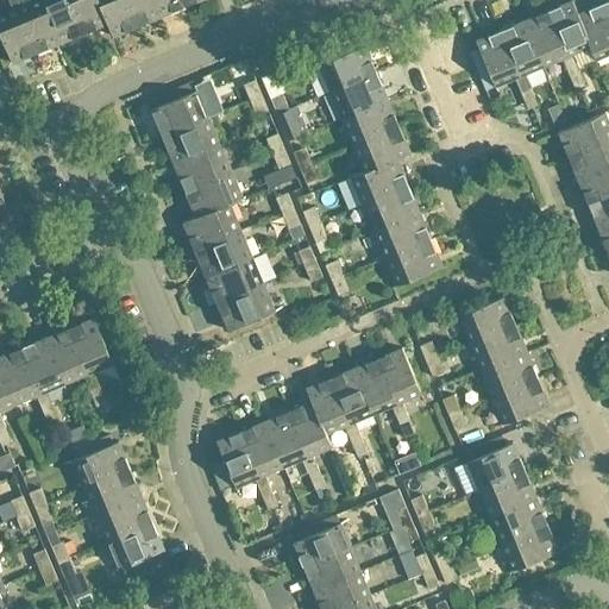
[(20,7),(17,0),(6,0),(11,12),(16,10),(20,7)]
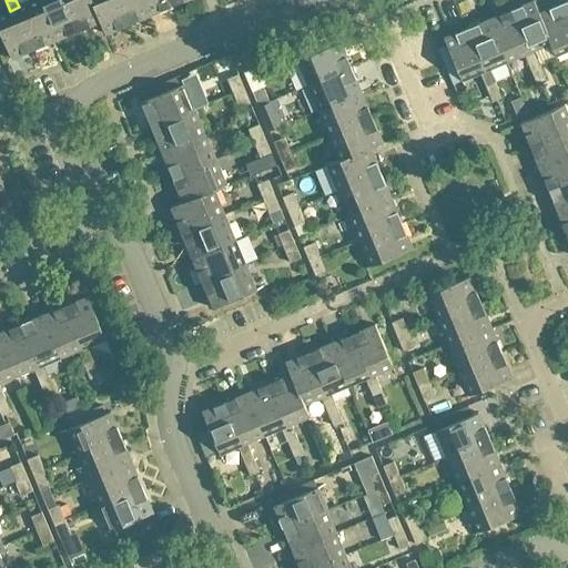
[(37,0),(36,0),(19,7),(14,9),(32,51),(54,42),(37,0)]
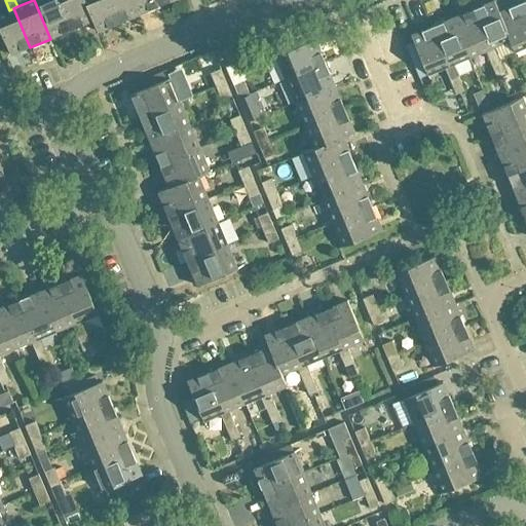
[(59,0),(34,0),(50,39),(71,30),(59,0)]
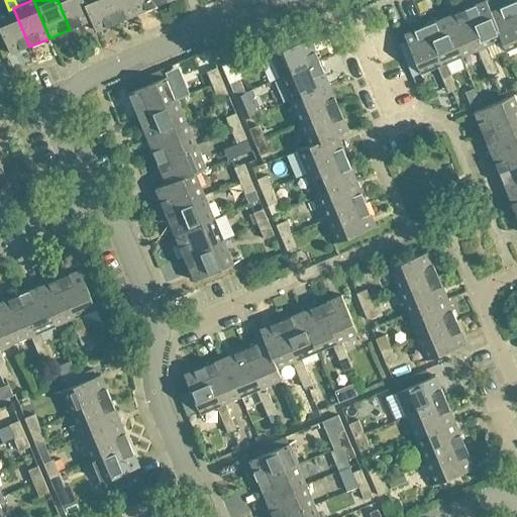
[(90,21),(81,0),(58,0),(70,29),(90,21)]
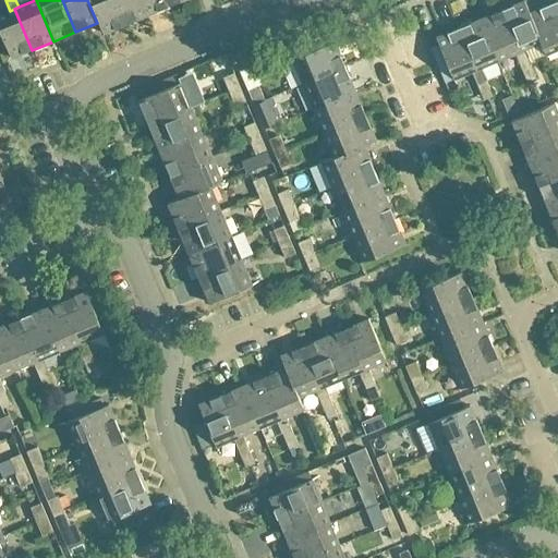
[(113,0),(87,0),(97,23),(101,35),(124,25),(113,0)]
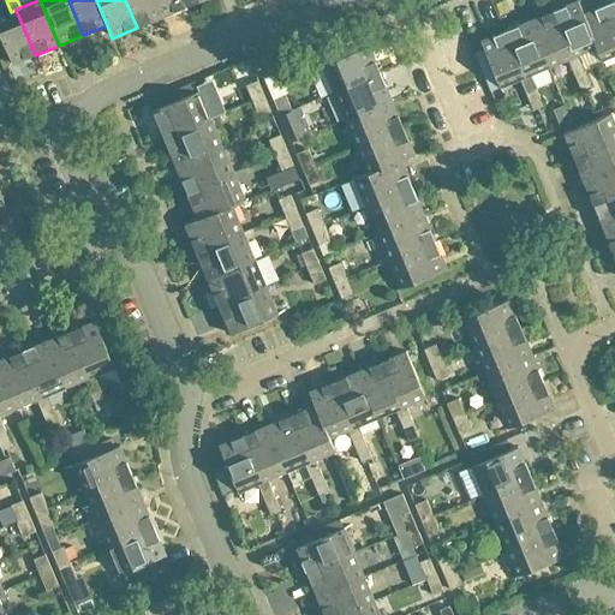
[(153,0),(125,0),(137,28),(161,18),(153,0)]
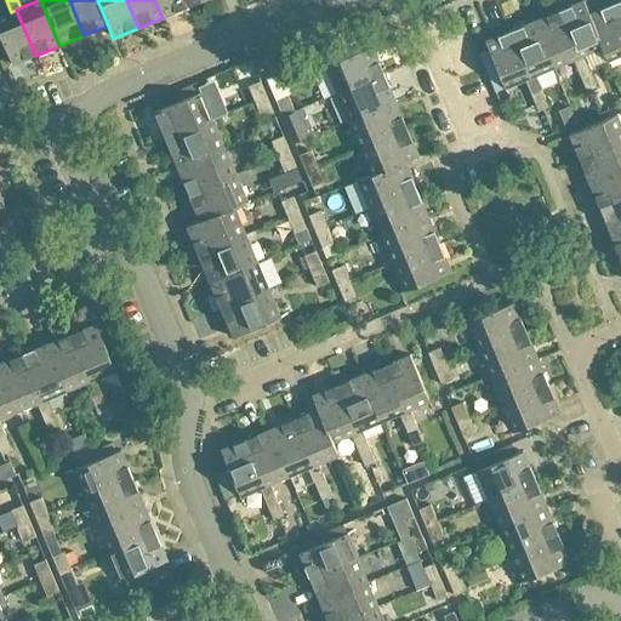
[(183,0),(154,0),(163,18),(187,7),(183,0)]
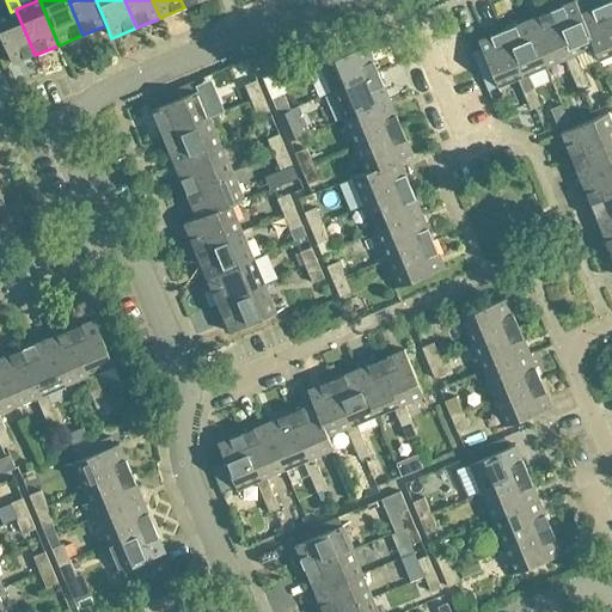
[(598,61),(579,16),(580,16),(574,1),(550,12),(569,57),(574,55),(592,48),(601,72),(603,71),(599,61),(598,61)]
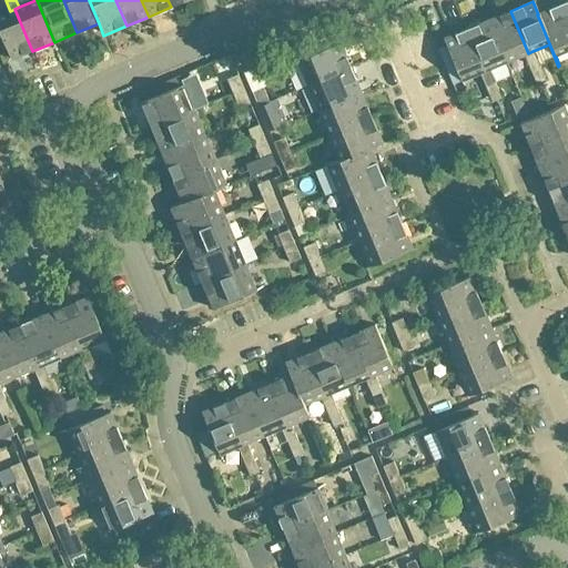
[(567,24),(559,4),(538,14),(537,14),(555,57),(556,57),(567,51),(567,24)]
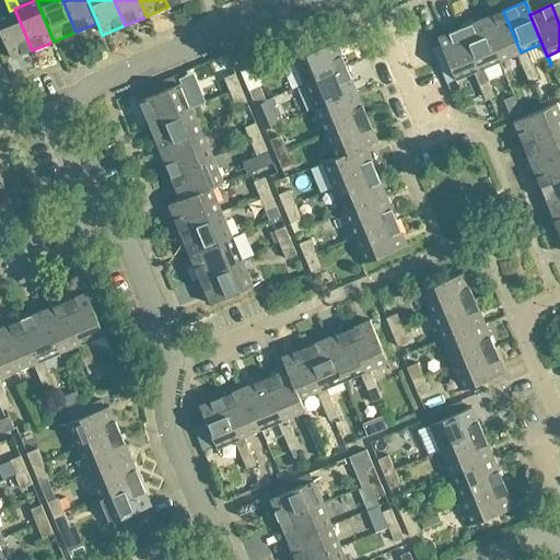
[(32,50),(14,9),(10,11),(0,14),(0,36),(10,60),(32,50)]
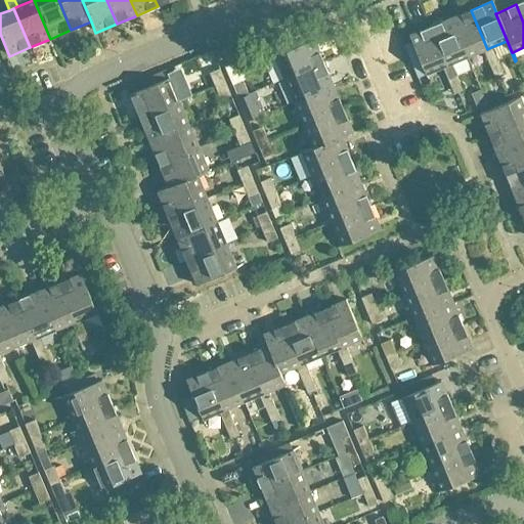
[(487,49),(471,10),(450,18),(467,57),(482,51),(487,49)]
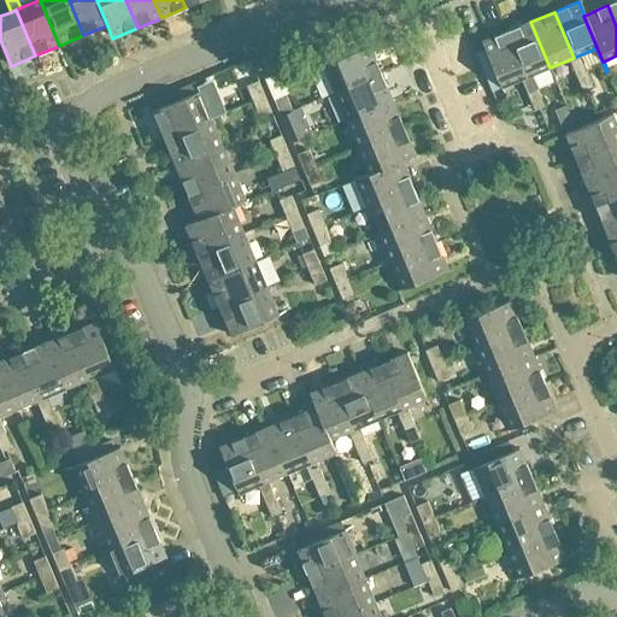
[(550,68),(530,22),(506,31),(526,77),(530,76),(550,68)]
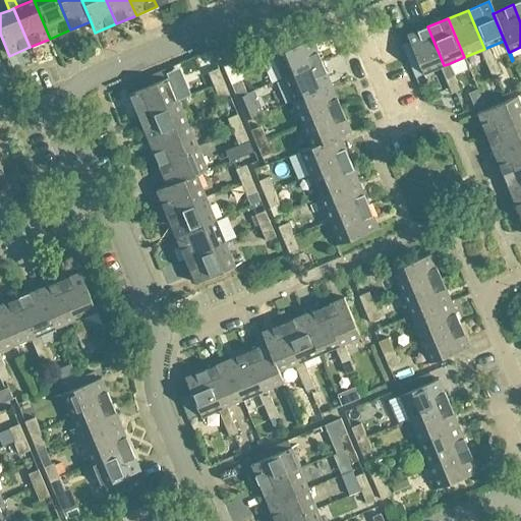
[(423,74),(440,67),(444,65),(427,26),(406,36),(426,82),(423,74)]
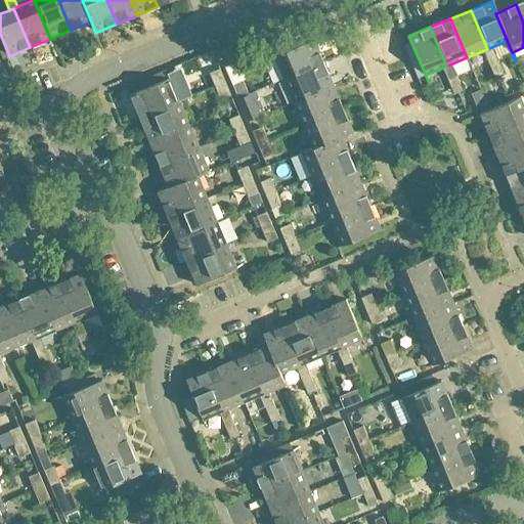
[(311,34),(315,45),(334,40),(330,28),(311,34)]
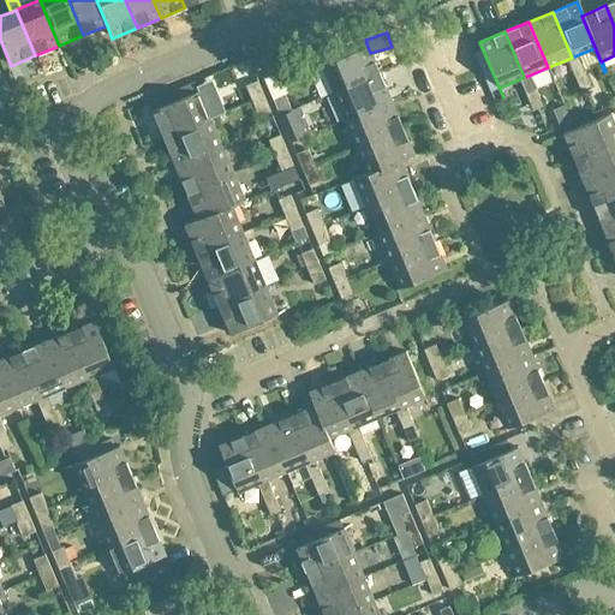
[(378,75),(366,47),(311,70),(312,71),(321,67),(333,94),(378,75)]
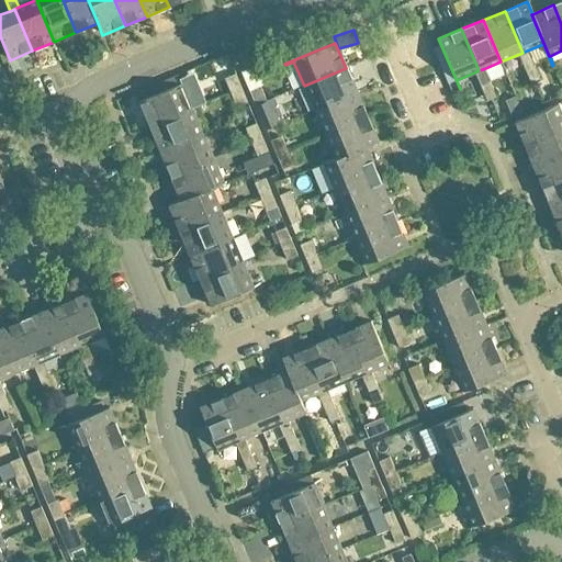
[(532,66),(527,51),(523,53),(517,55),(524,69),(532,66)]
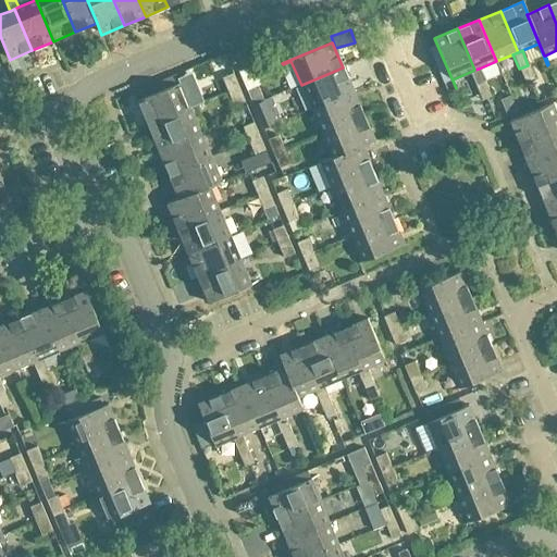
[(534,79),(528,65),(519,69),(525,83),(534,79)]
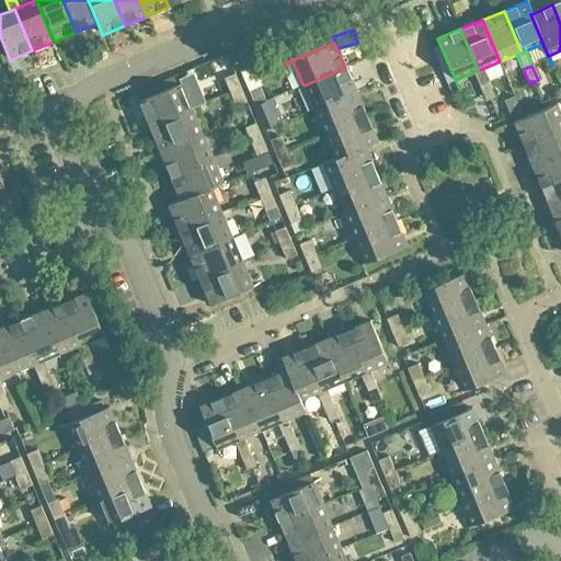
[(355,93),(345,68),(304,86),(313,110),(355,93)]
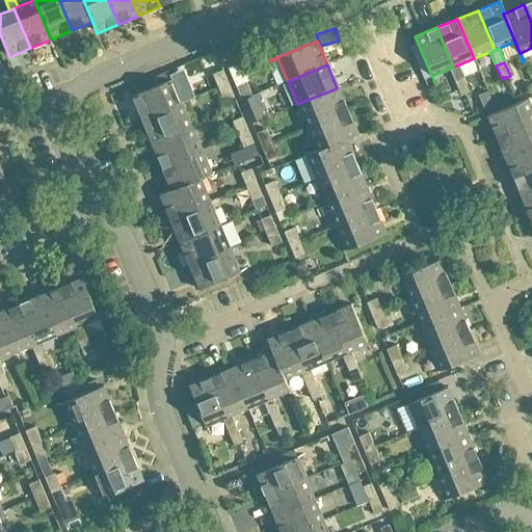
[(462,79),(457,65),(453,67),(449,69),(454,83),(462,79)]
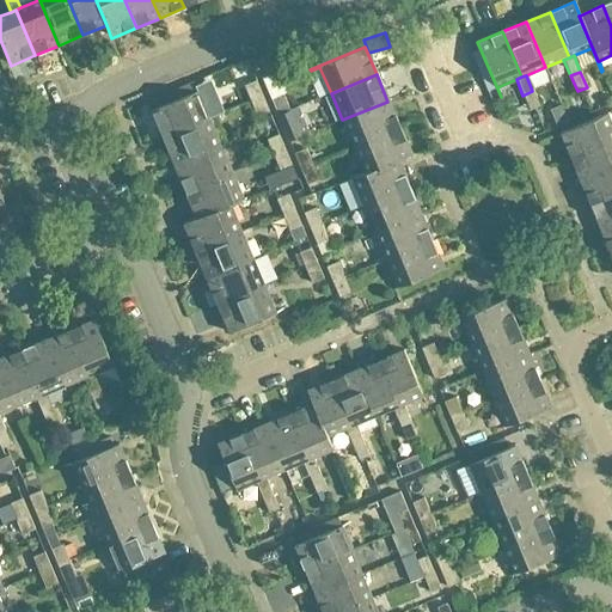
[(261,97),(255,81),(244,86),(250,102),(261,97)]
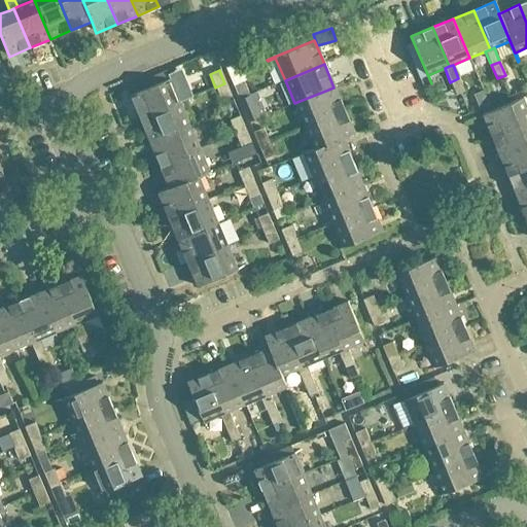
[(143,90),(168,79),(165,72),(140,81),(143,90)]
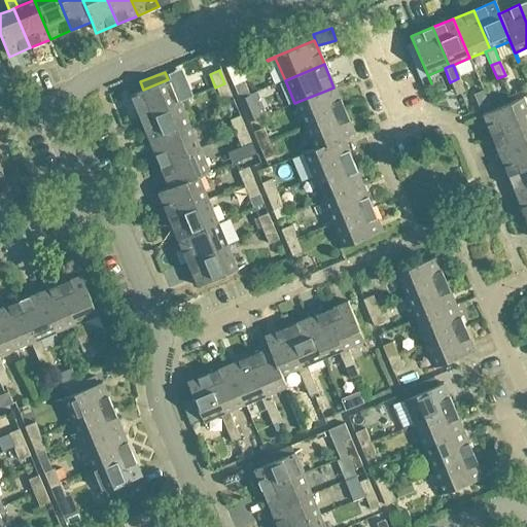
[(178,103),(190,98),(180,74),(168,79),(143,90),(129,95),(139,119),(178,103)]
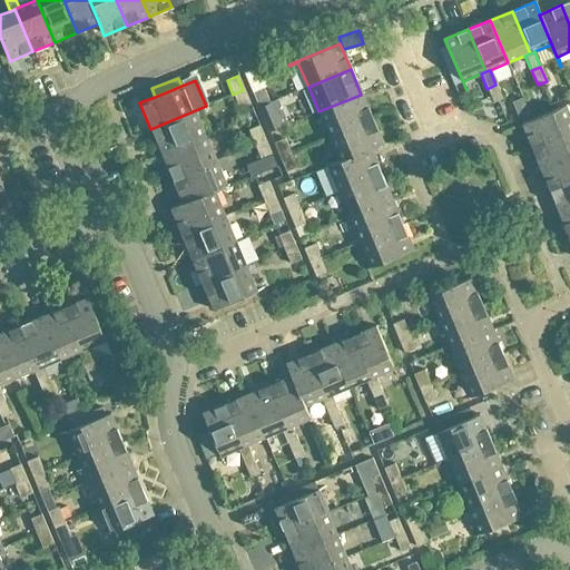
[(502,100),(495,85),(487,89),(493,104),(502,100)]
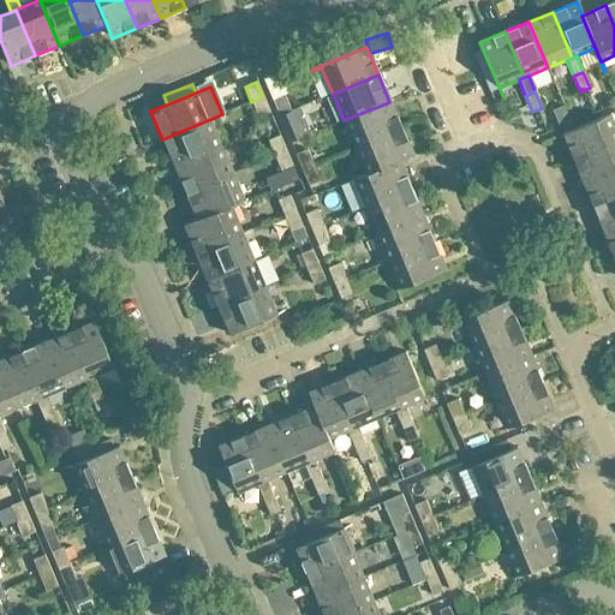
[(290,112),(284,96),(272,101),(278,117),(290,112)]
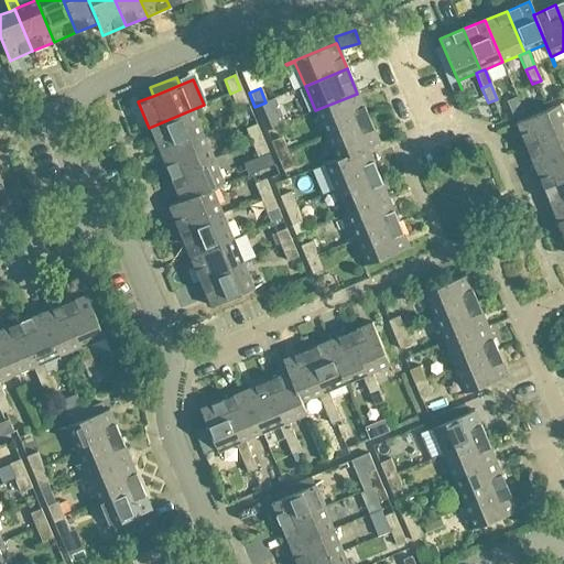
[(247,104),(240,89),(230,94),(236,108),(247,104)]
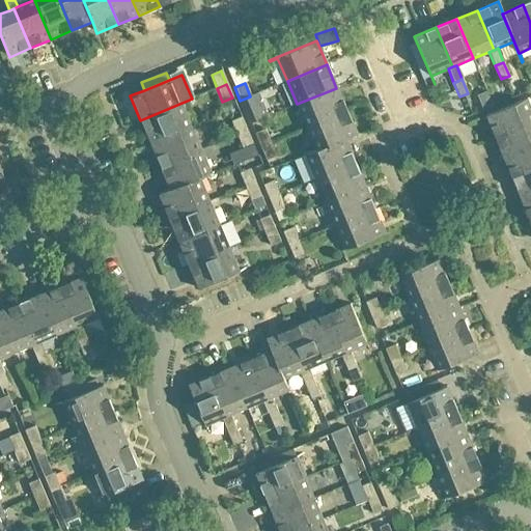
[(346,111),(341,101),(336,88),(297,104),(307,128),(346,111)]
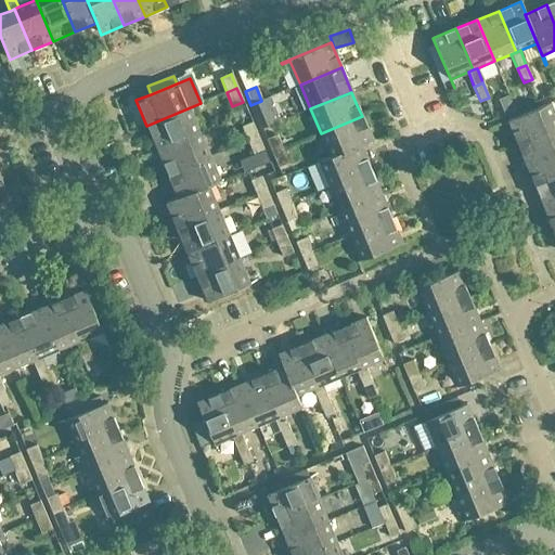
[(268,115),(263,105),(261,101),(250,105),(257,119),(268,115)]
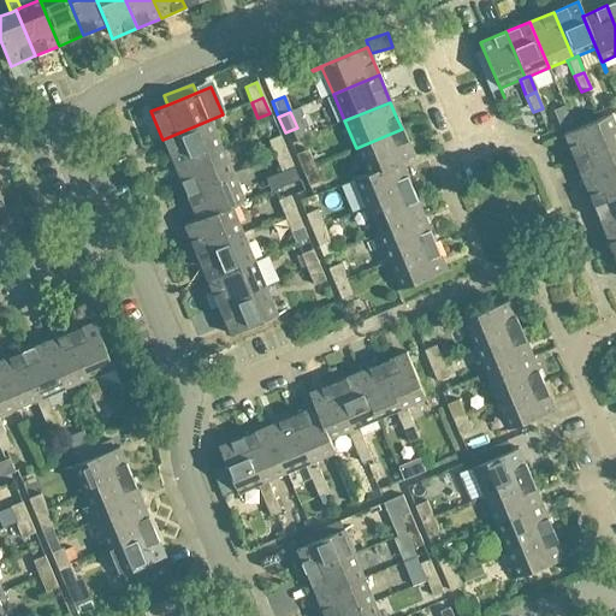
[(615,141),(615,131),(610,117),(609,114),(604,117),(563,135),(574,159),(615,141)]
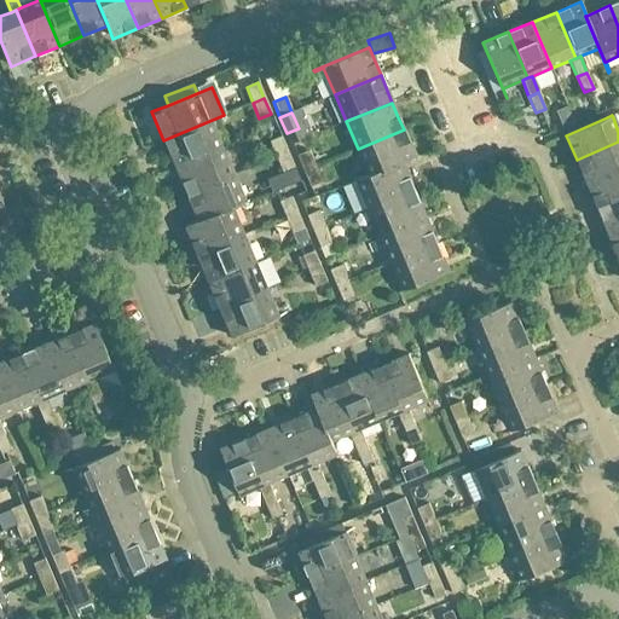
[(220,149),(209,121),(163,140),(174,167),(220,149)]
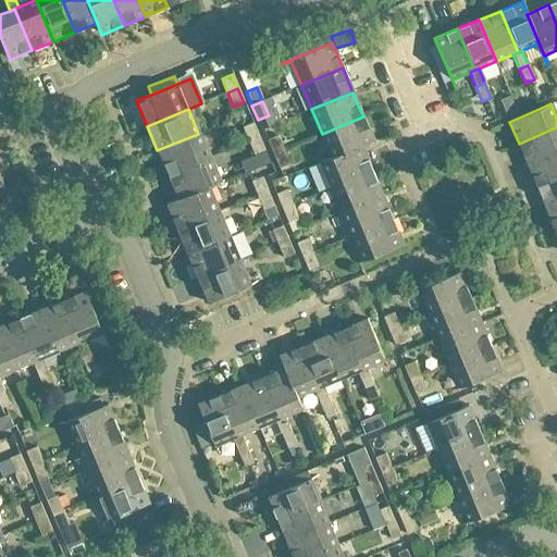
[(373,141),(363,116),(322,134),(332,158),(332,159),(373,141)]
